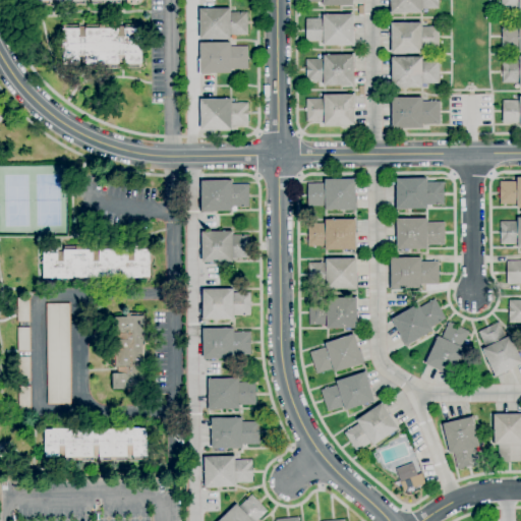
[(392,14),(391,0),(438,0),(439,9),(421,9),(421,13),(392,14)]
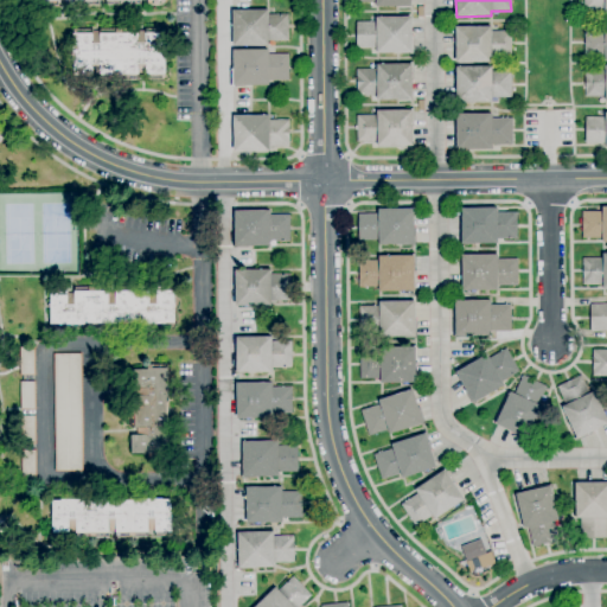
[(606,14),(605,14),(605,11),(585,11),(583,0),(606,0),(606,14)]
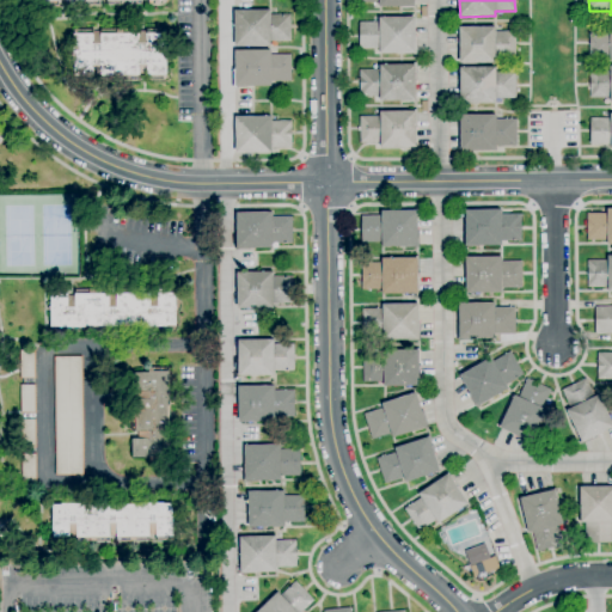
[(236,47),(234,11),(270,11),(270,16),(291,16),(291,42),(270,42),(270,47),(236,47)]
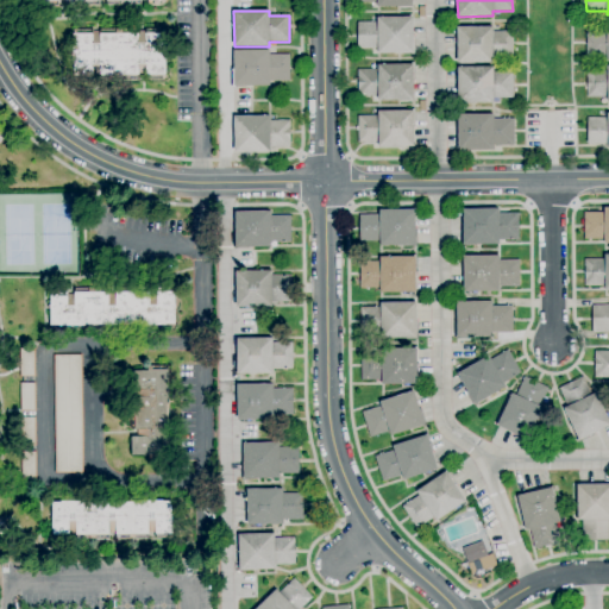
[(413,54),(377,54),(377,49),(358,50),(357,23),(377,23),(377,18),(413,18),(413,54)]
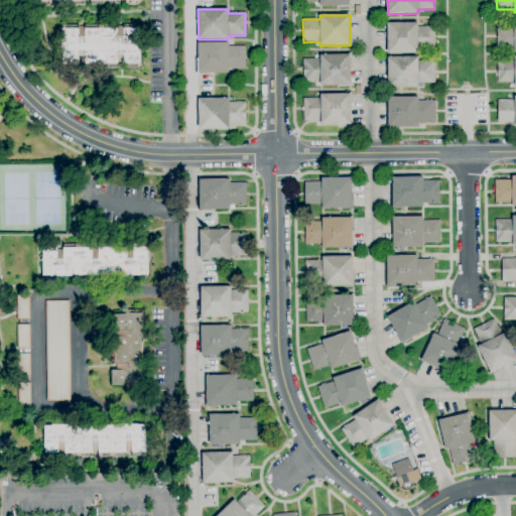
[(515,51),(514,52),(514,48),(497,49),(497,26),(514,26),(514,22),(515,22),(515,51)]
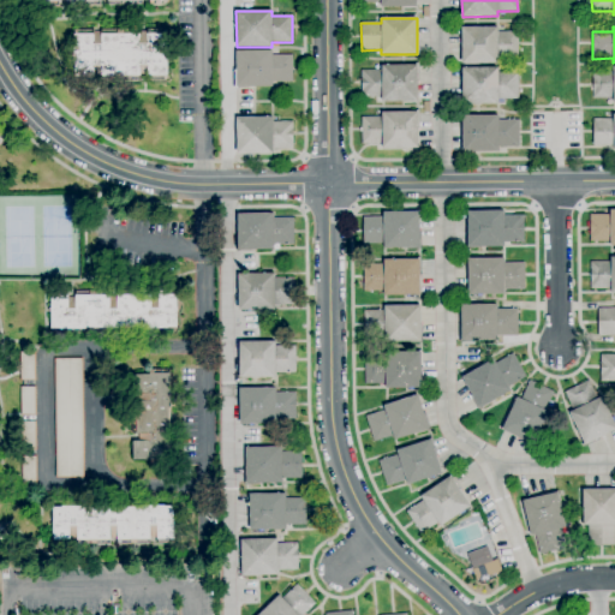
[(497,64),(463,64),(461,28),(497,28),(497,33),(518,33),(518,59),(497,59),(497,64)]
